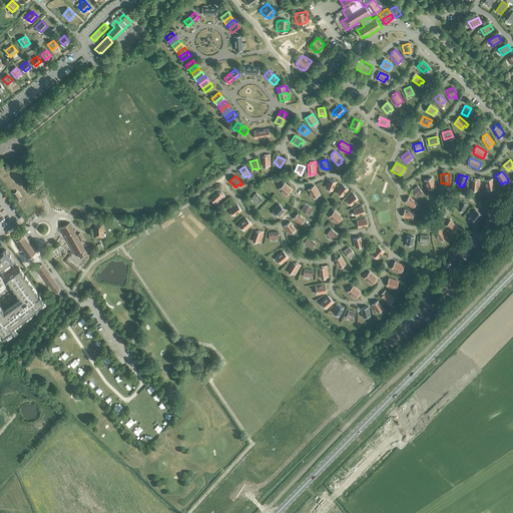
[(336,181),(329,178),(325,187),(333,190),(336,181)]
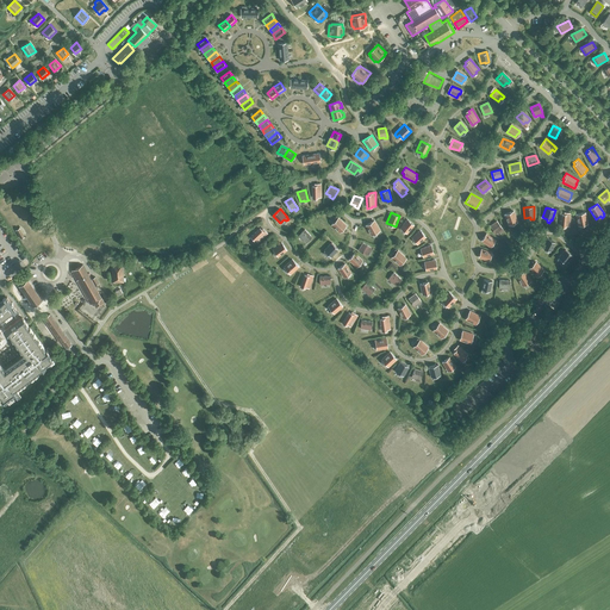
[(509,223),(510,224),(514,223),(512,222),(514,222),(510,212),(502,215),(505,224),(509,223)]
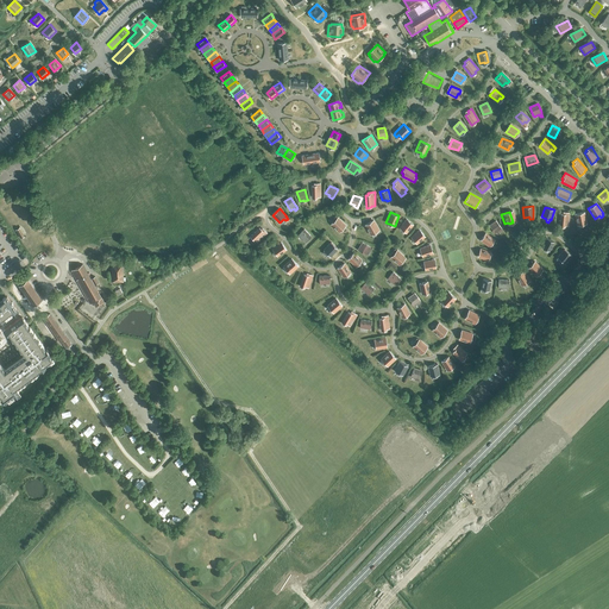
[(569,226),(570,212),(564,212),(563,214),(560,213),(560,219),(559,219),(559,224),(559,226),(565,227),(565,226),(569,226)]
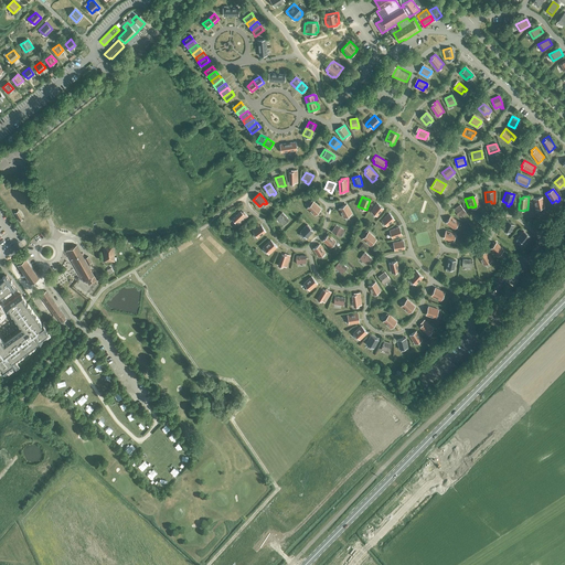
[(544,208),(545,208),(543,196),(533,198),(535,209),(541,208),(541,210),(544,210),(544,208)]
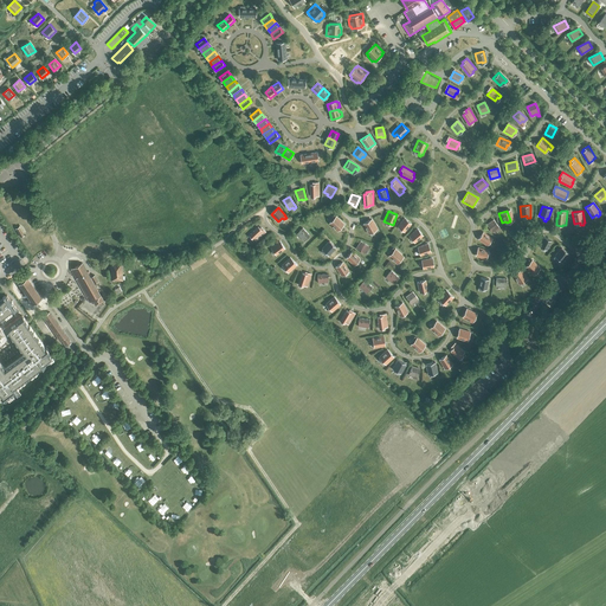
[(337,231),(345,224),(336,216),(335,217),(334,214),(331,218),(333,219),(329,224),(337,231)]
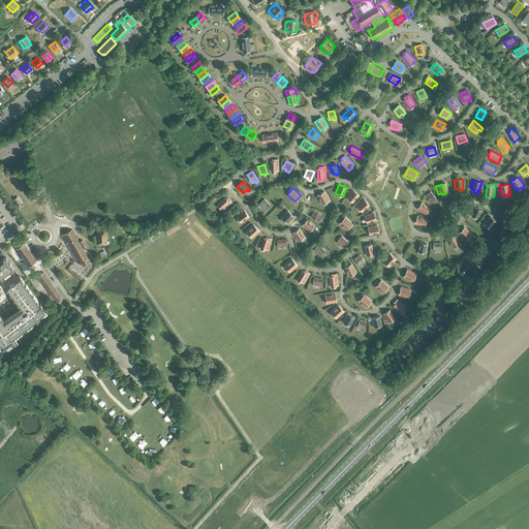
[(353,203),(360,194),(353,189),(347,197),(353,203)]
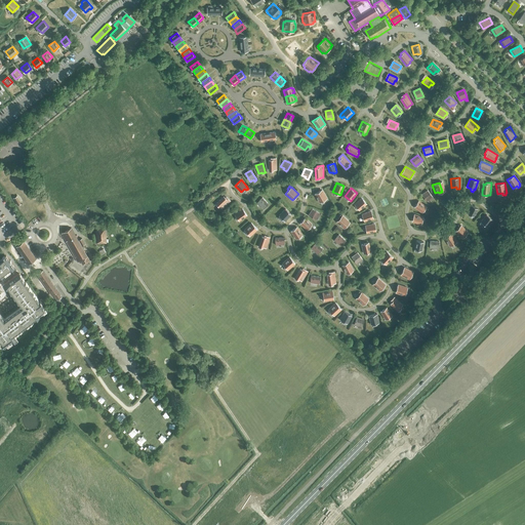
[(327,198),(322,190),(315,194),(319,202),(324,200),(325,202),(327,200),(326,199),(327,198)]
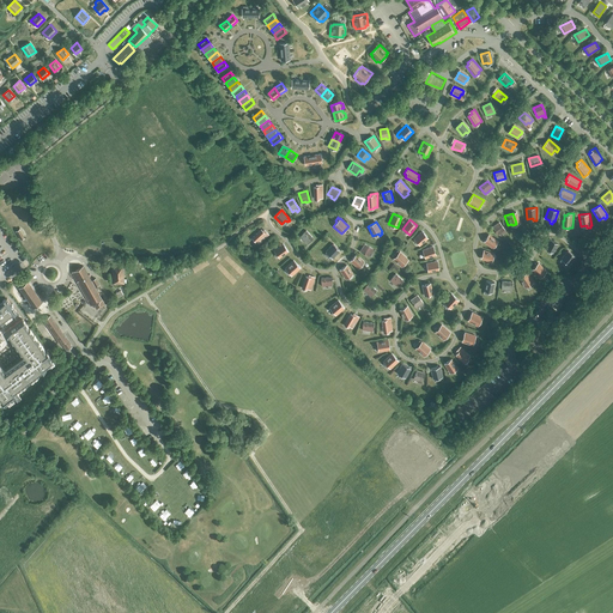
[(499,223),(493,228),(498,236),(503,234),(504,236),(508,235),(499,223)]
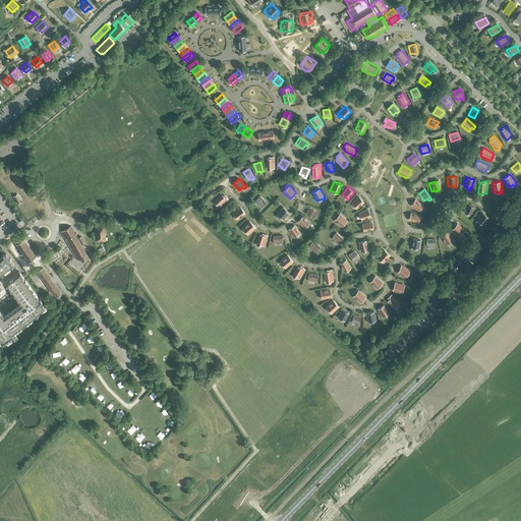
[(220,208),(229,199),(225,194),(223,196),(222,194),(214,203),(218,206),(218,205),(220,208)]
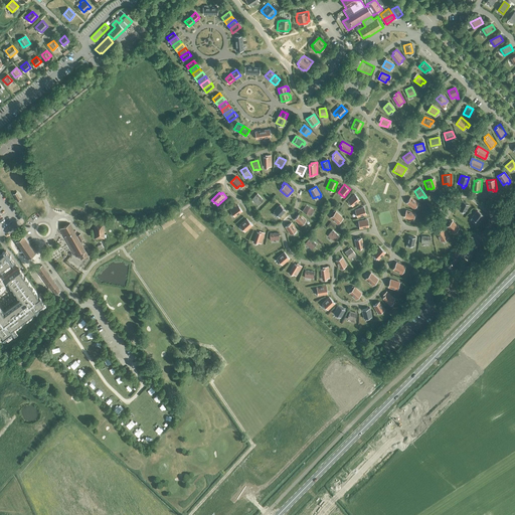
[(259,193),(252,199),(260,205),(262,203),(261,201),(264,198),(259,193)]
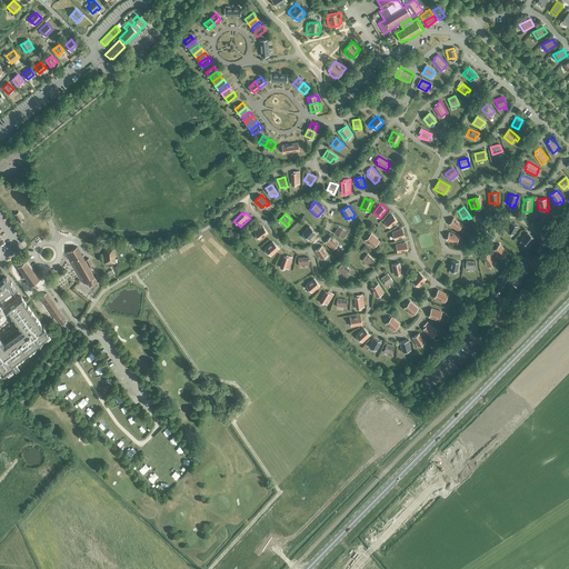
[(390,228),(398,221),(392,215),(391,215),(383,221),(390,228)]
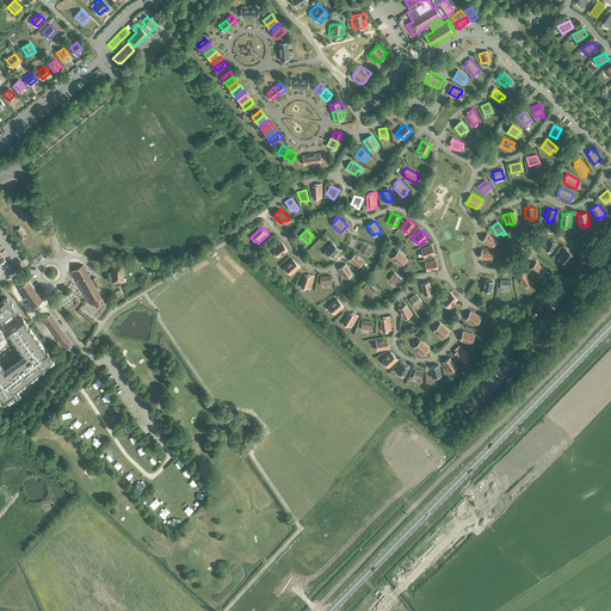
[(494,244),(497,241),(495,240),(488,234),(482,241),(491,247),(493,244),(494,244)]
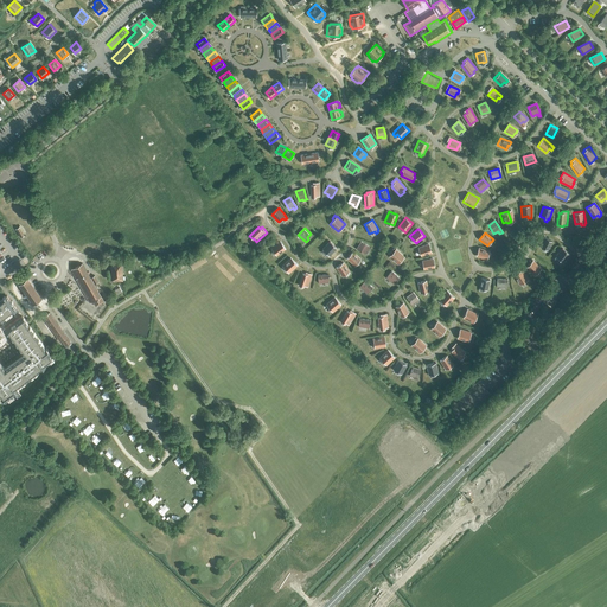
[(540,247),(548,250),(553,241),(544,237),(540,247)]
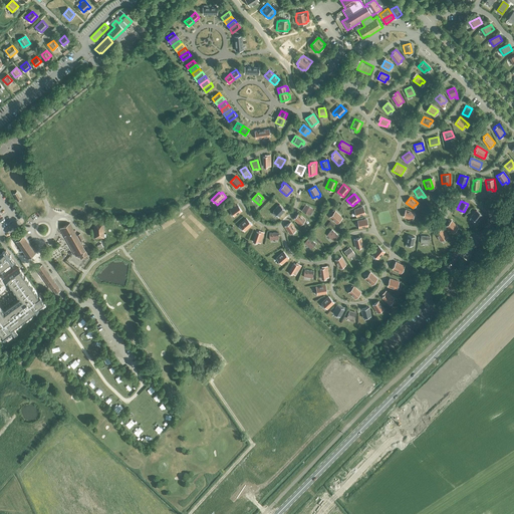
[(278,216),(279,217),(285,210),(279,204),(273,211),(276,214),(275,216),(277,218),(278,216)]
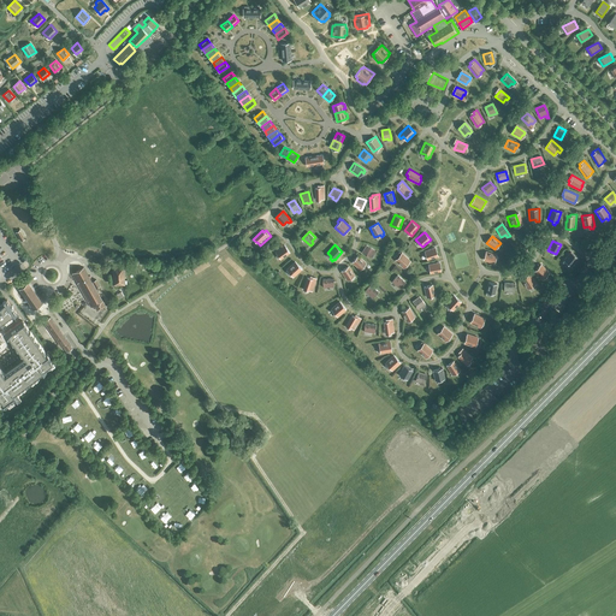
[(280,259),(290,253),(285,246),(276,252),(278,255),(276,256),(278,260),(280,259)]
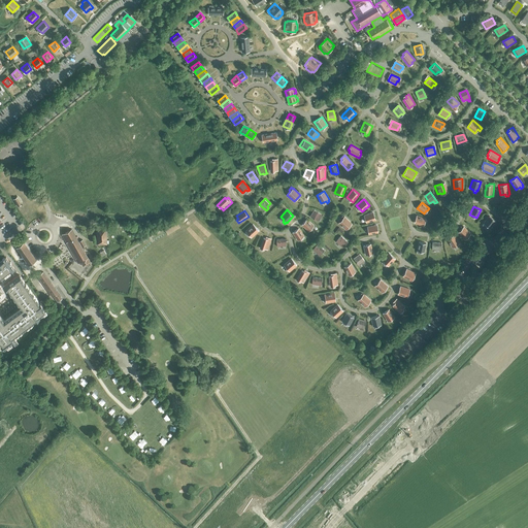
[(320,218),(322,216),(321,215),(314,210),(310,217),(317,221),(319,218),(320,218)]
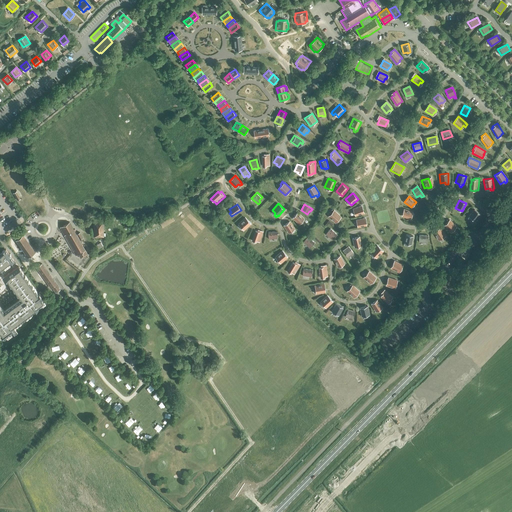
[(355,216),(364,213),(362,205),(353,209),(355,216)]
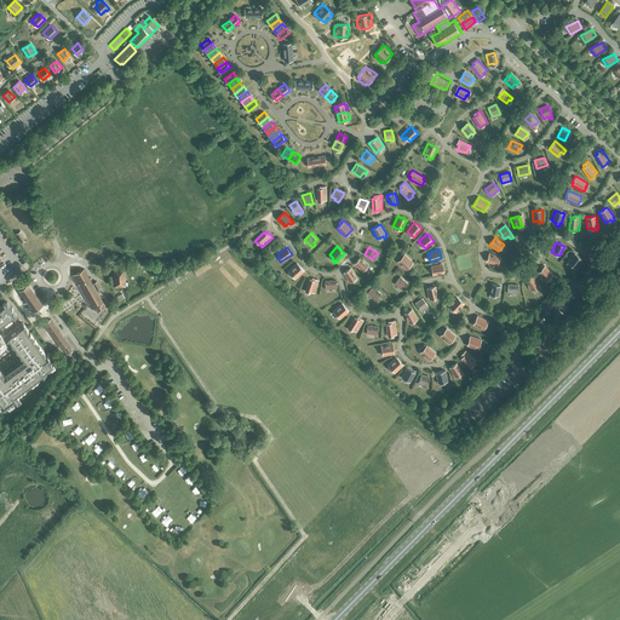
[(406,270),(413,262),(405,253),(403,254),(402,253),(400,256),(402,257),(397,262),(406,270)]
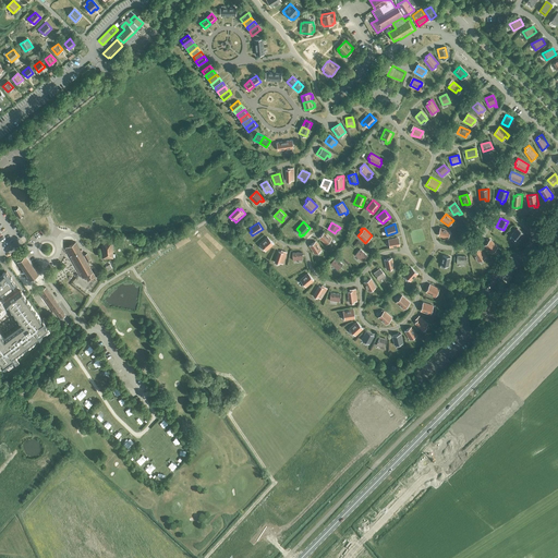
[(449,234),(450,231),(449,230),(440,228),(438,235),(446,238),(448,234),(449,234)]
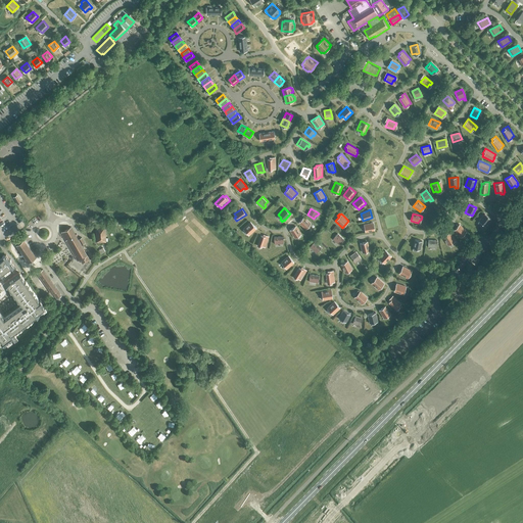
[(484,226),(485,226),(491,219),(484,214),(479,221),(482,224),(481,226),(483,227),(484,226)]
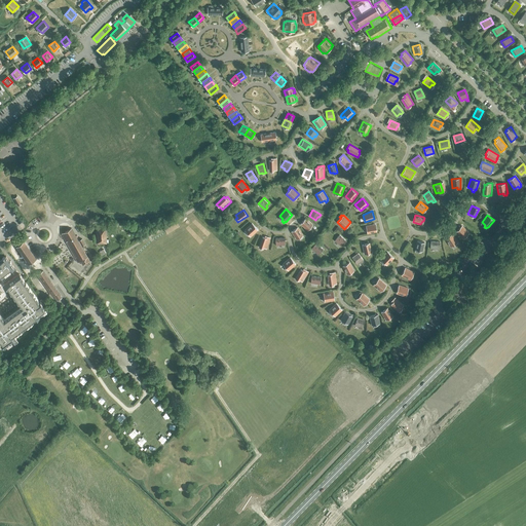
[(313,224),(305,218),(300,224),(308,230),(313,224)]
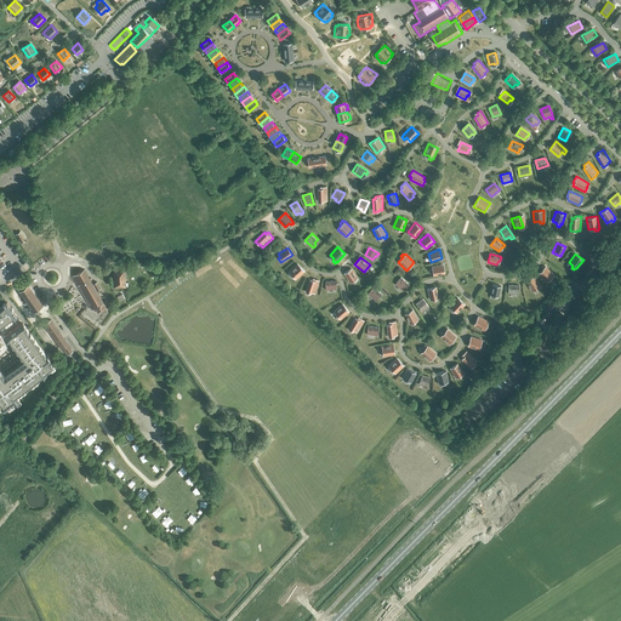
[(194,271),(198,275),(212,266),(209,261),(194,271)]
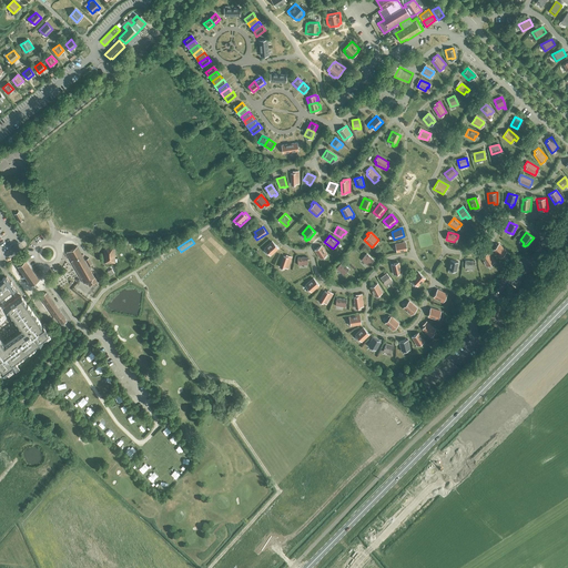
[(279,249),(272,241),(264,249),(264,250),(263,251),(266,254),(267,252),(271,255),(279,249)]
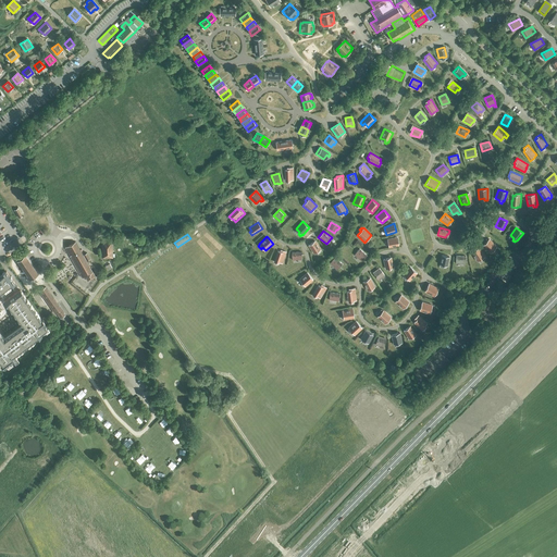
[(114,254),(113,254),(112,240),(112,237),(102,238),(102,240),(102,257),(113,257),(114,257),(114,254)]
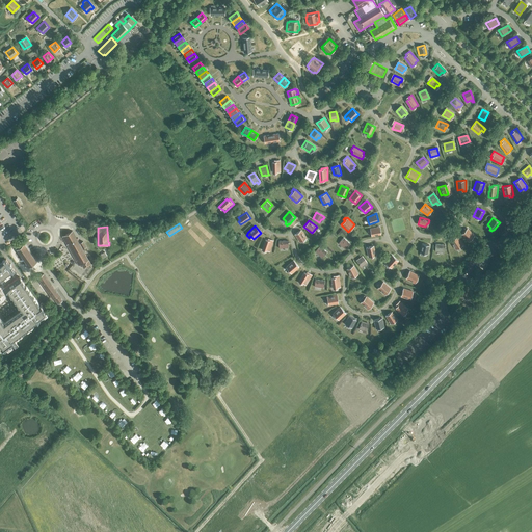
[(371,237),(378,235),(377,228),(369,230),(370,234),(369,234),(369,237),(371,237)]
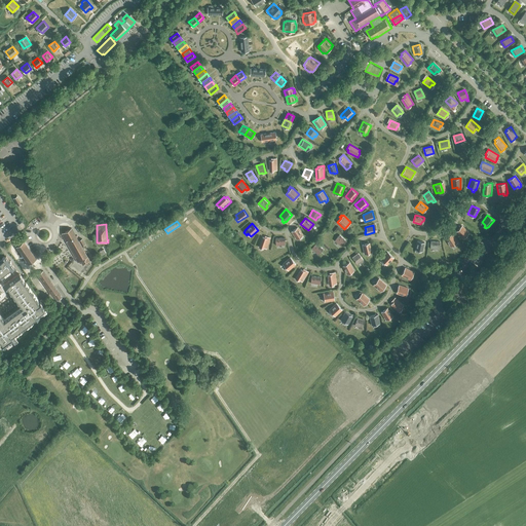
[(470,232),(462,225),(455,231),(463,239),(466,235),(467,236),(471,234),(468,233),(470,232)]
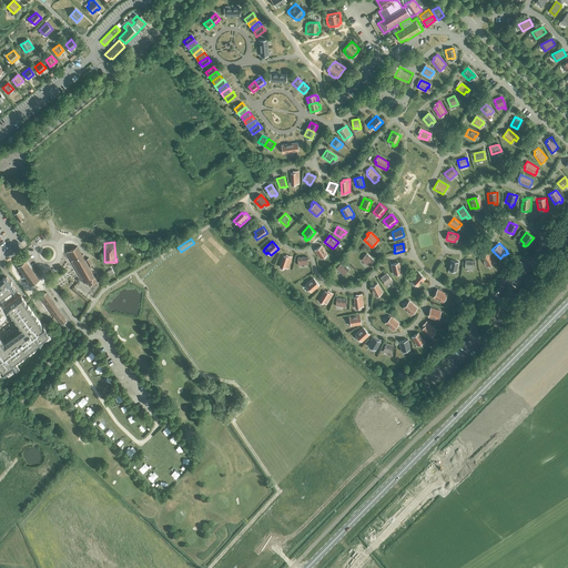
[(327,254),(322,245),(314,250),(321,259),(327,254)]
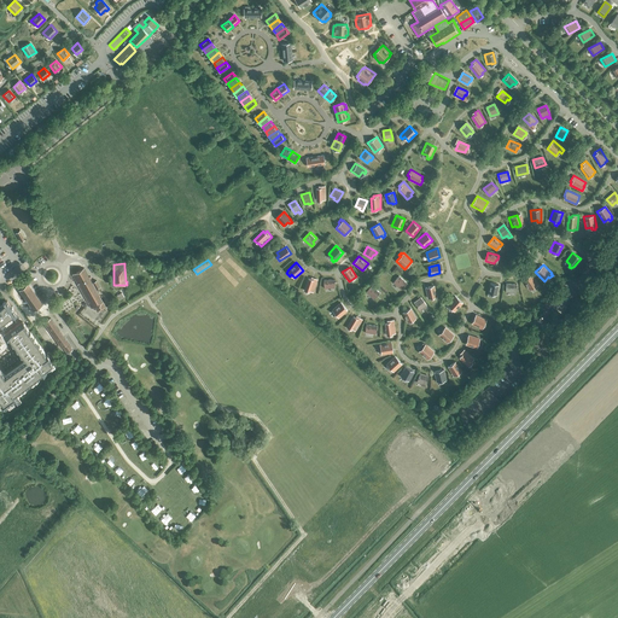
[(98,312),(106,307),(83,268),(73,274),(92,308),(94,307),(98,312)]
